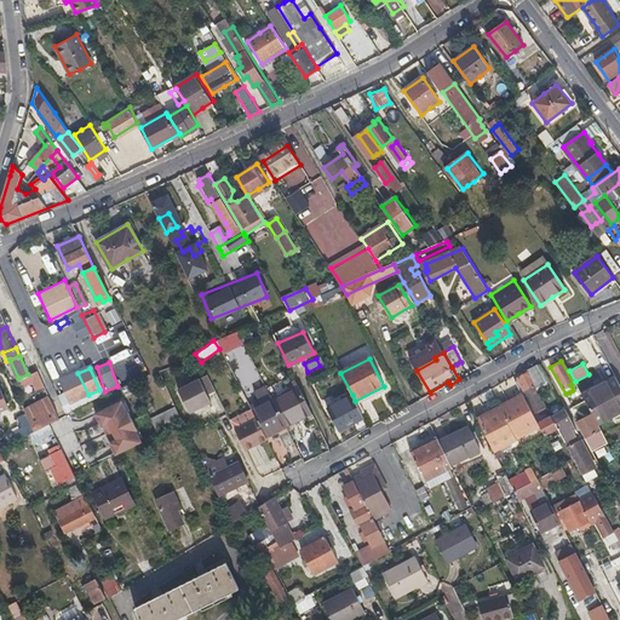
[(30,382),(34,390),(42,385),(36,371),(28,374),(30,382)]
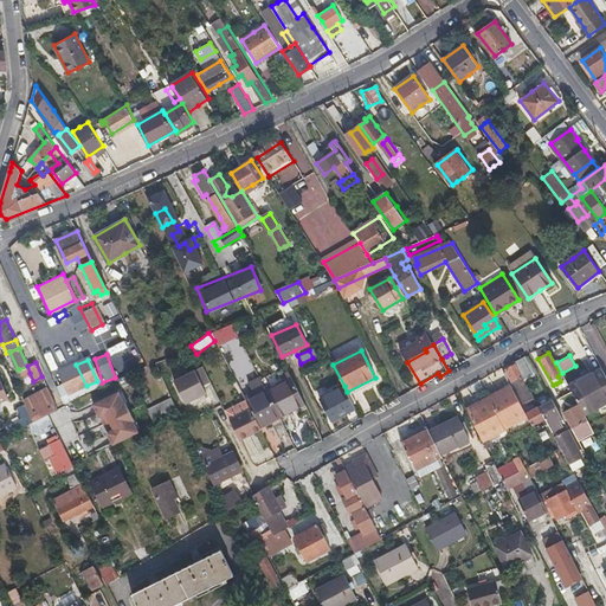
[(86,386),(76,365),(55,374),(64,395),(86,386)]
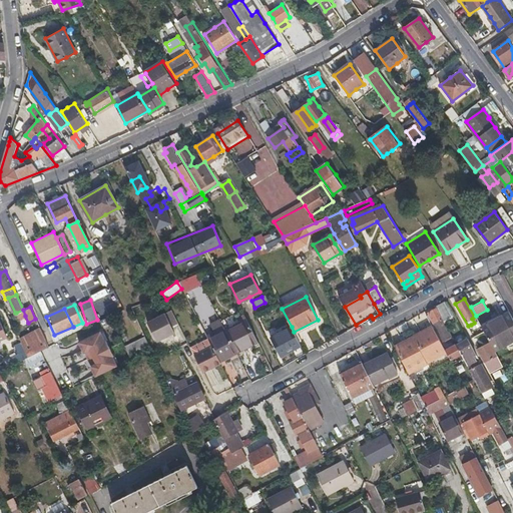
[(25,316),(23,310),(16,313),(19,319),(25,316)]
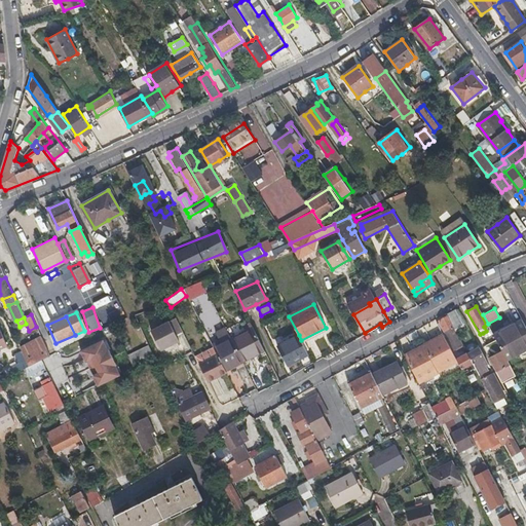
[(440,322),(447,336),(454,349),(461,345),(452,328),(453,327),(448,317),(440,322)]
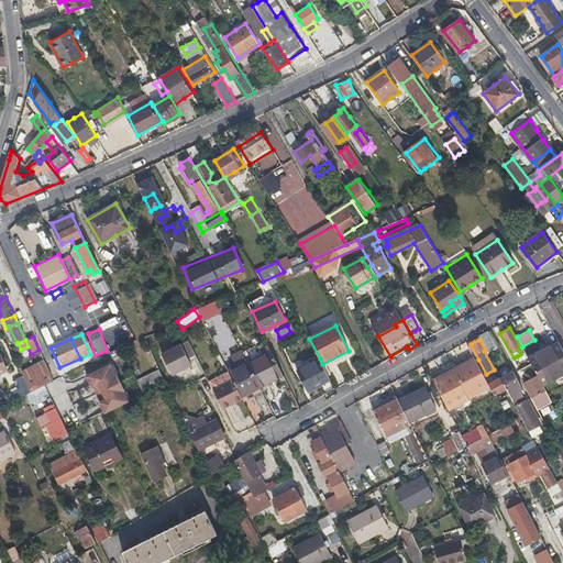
[(189,341),(161,354),(170,376),(191,366),(188,360),(196,356),(189,341)]
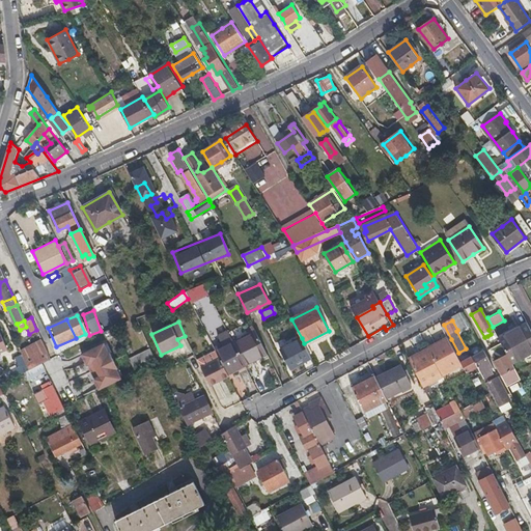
[(507,353),(512,363),(530,353),(530,328),(527,322),(499,337),(507,353)]
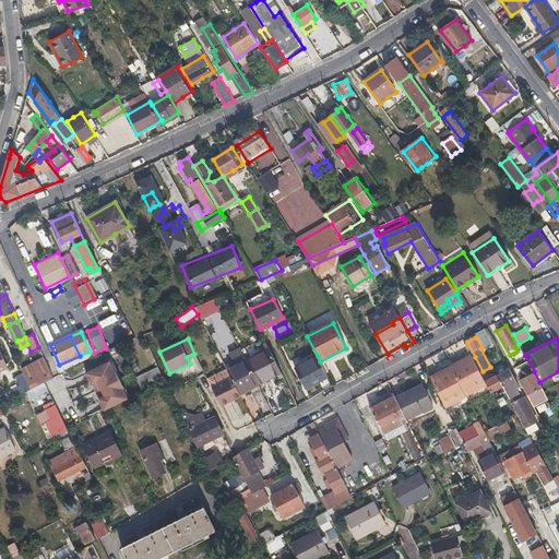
[(246,359),(259,384),(282,373),(270,347),(246,359)]
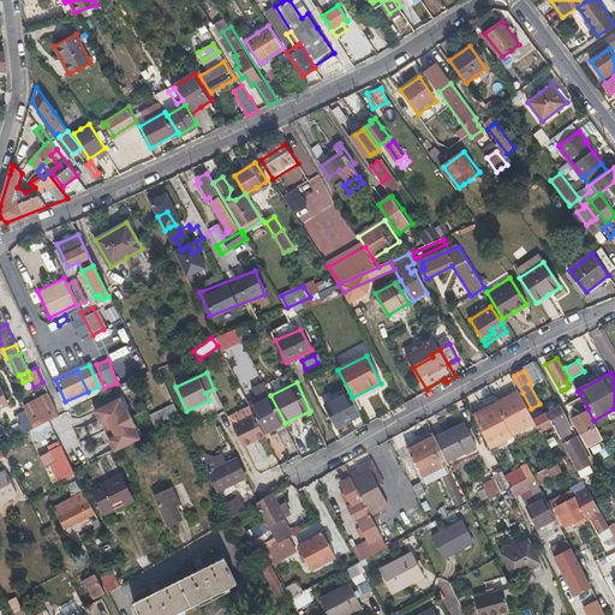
[(514,382),(501,389),(502,393),(515,386),(514,382)]
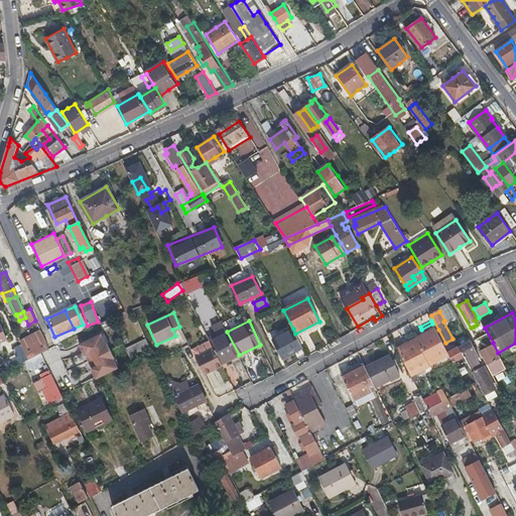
[(425,358),(445,348),(432,324),(421,330),(420,327),(411,332),(413,336),(417,342),(425,358)]
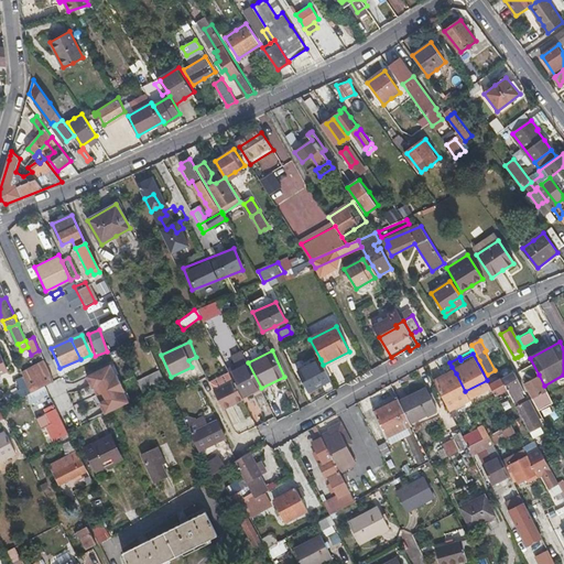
[(331,379),(323,365),(321,359),(297,371),(308,391),(331,379)]
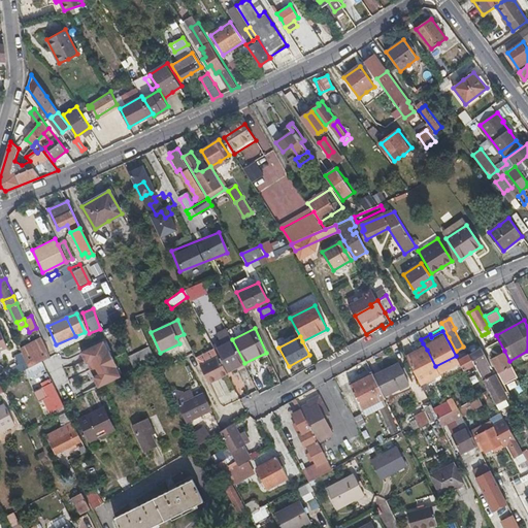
[(40,358),(41,359),(47,356),(39,338),(33,340),(40,358)]
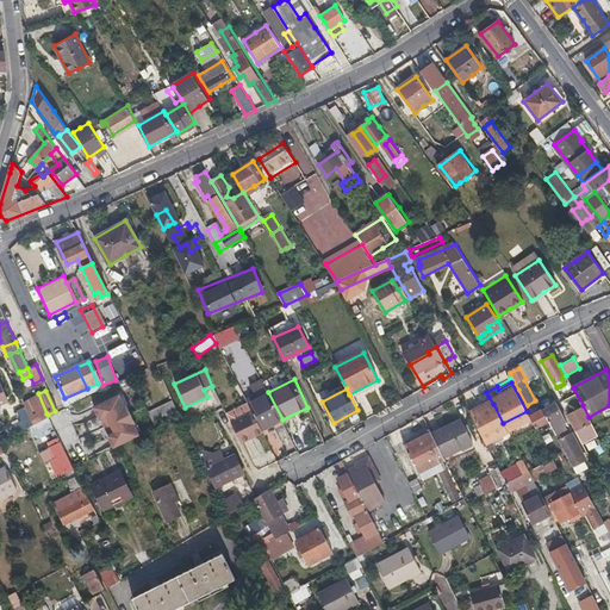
[(109,448),(137,435),(117,392),(88,405),(109,448)]
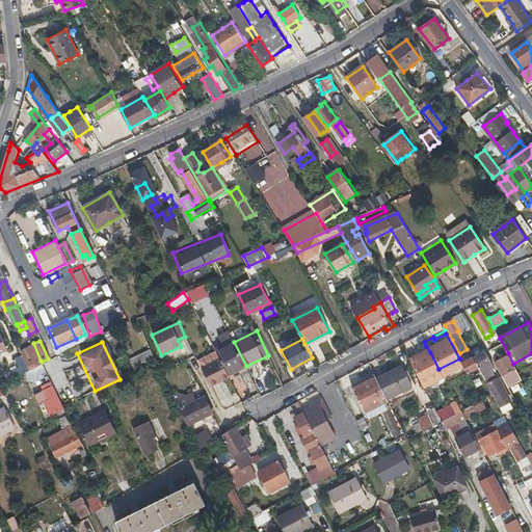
[(227,375),(246,366),(234,342),(215,351),(219,360),(227,375)]
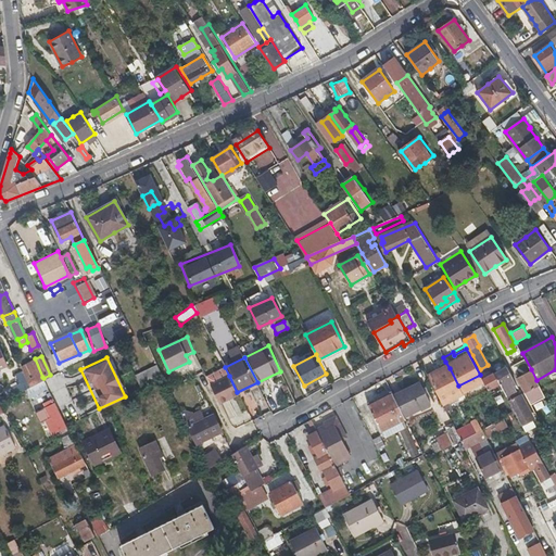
[(27,378),(29,386),(43,378),(42,377),(35,358),(21,365),(27,378)]
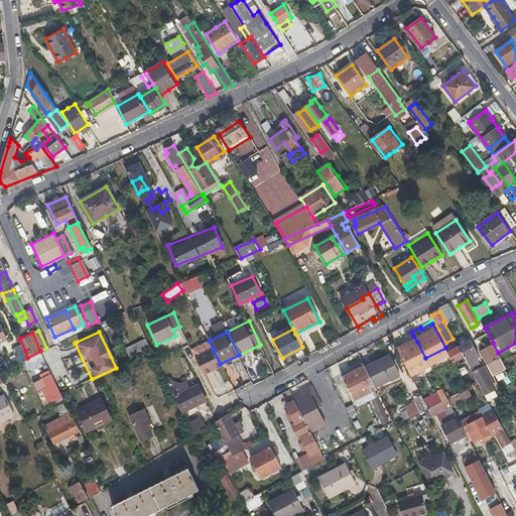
[(417,342),(413,336),(403,341),(401,337),(393,342),(407,368),(425,359),(425,358),(417,342)]
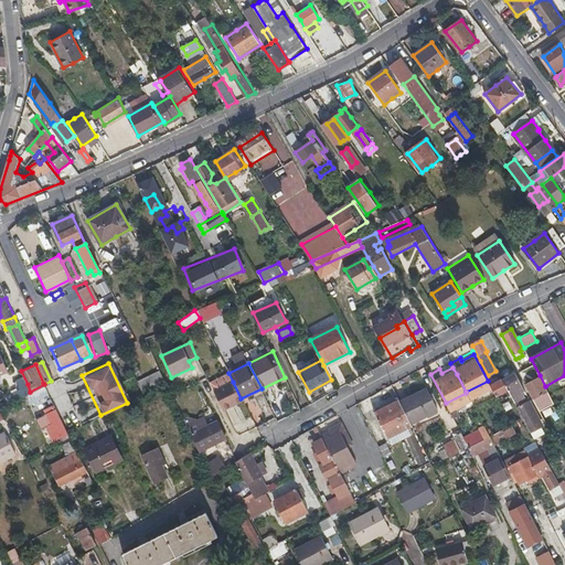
[(159,371),(136,381),(141,393),(164,383),(159,371)]
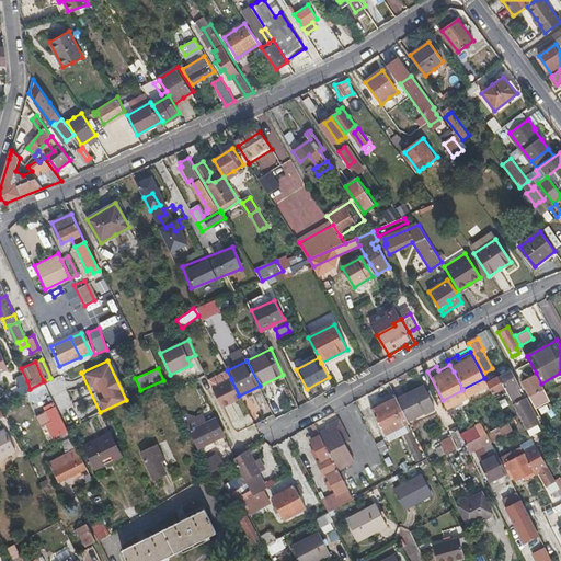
[(511,371),(500,378),(505,387),(529,430),(539,424),(525,399),(524,399),(517,389),(521,388),(511,371)]
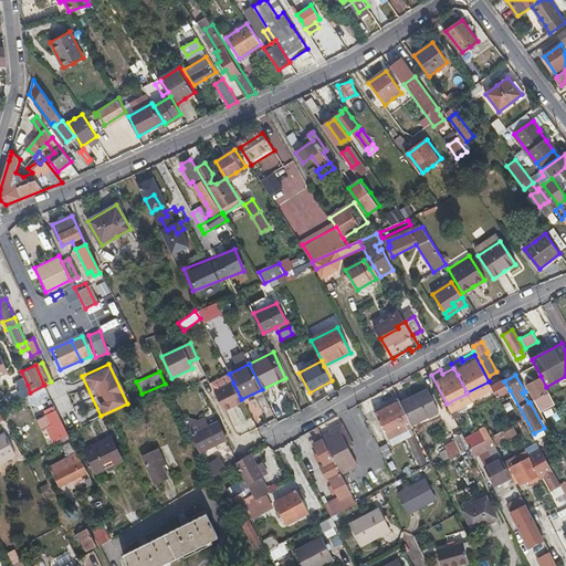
[(552,397),(546,387),(541,376),(525,385),(534,401),(545,395),(548,399),(552,397)]
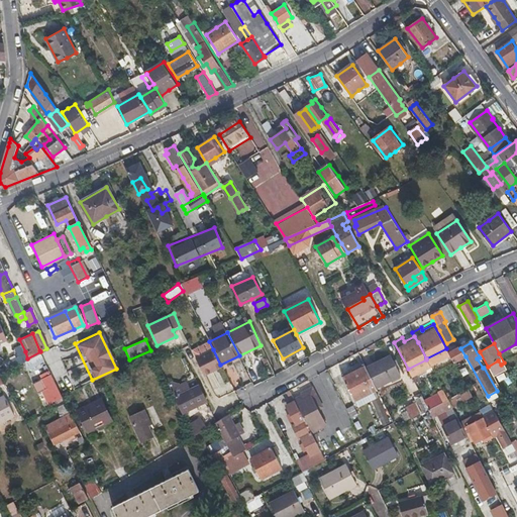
[(466,356),(460,348),(460,347),(448,352),(453,363),(466,356)]
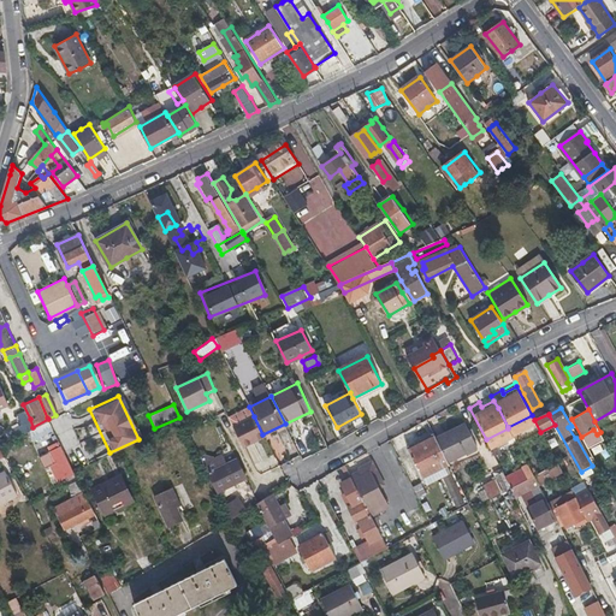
[(262,434),(254,416),(232,426),(242,446),(265,437),(262,434)]
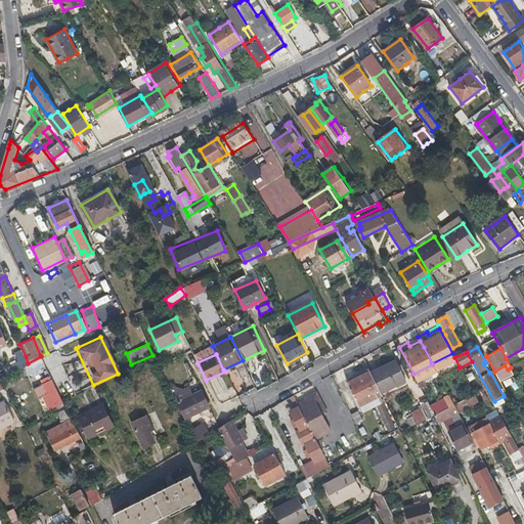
[(7,365),(11,373),(28,363),(26,356),(7,365)]
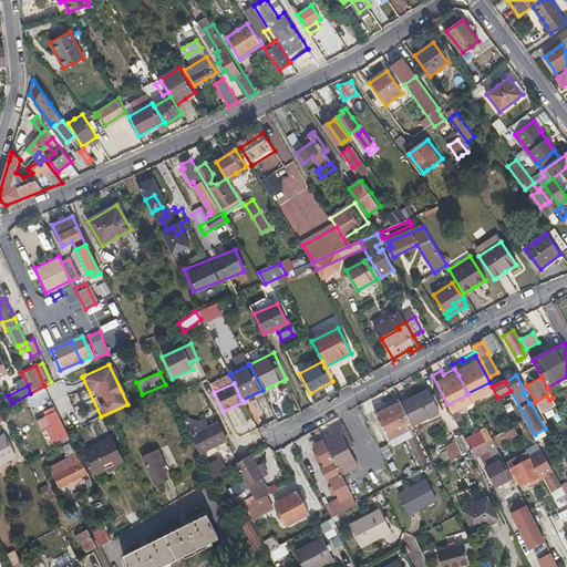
[(430,390),(402,404),(412,425),(441,411),(430,390)]
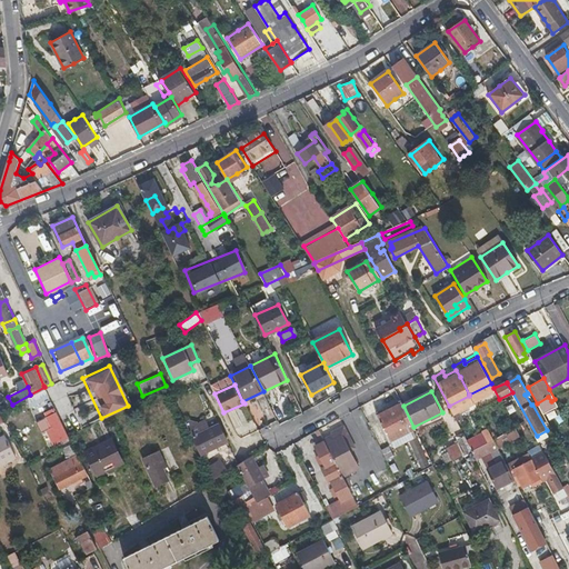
[(25,402),(8,412),(12,421),(30,410),(25,402)]
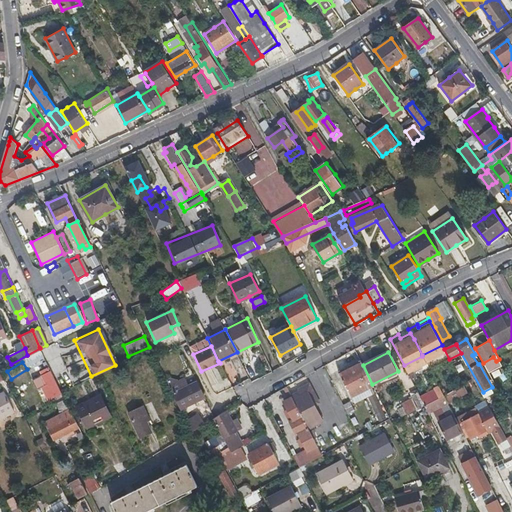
[(372,384),(363,365),(361,362),(339,373),(350,396),(373,385),(372,384)]
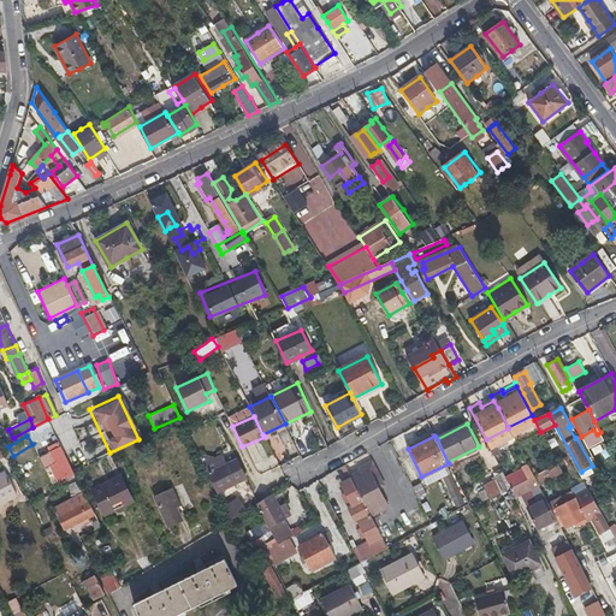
[(73,471),(60,444),(39,456),(45,467),(49,465),(58,480),(73,472),(73,471)]
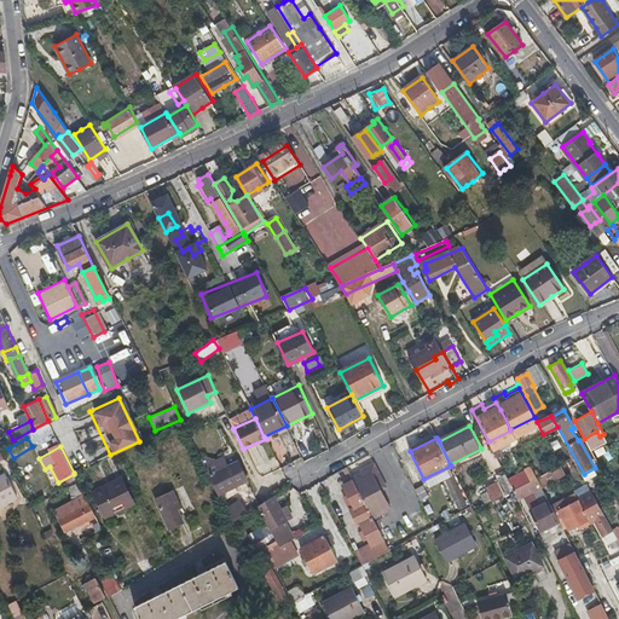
[(493,451),(514,491),(537,479),(531,468),(526,470),(528,476),(522,480),(504,446),(493,451)]
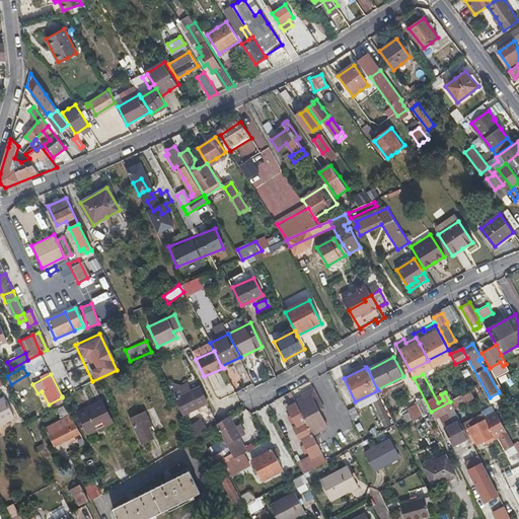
[(301,392),(302,395),(309,391),(318,409),(323,406),(312,386),(301,392)]
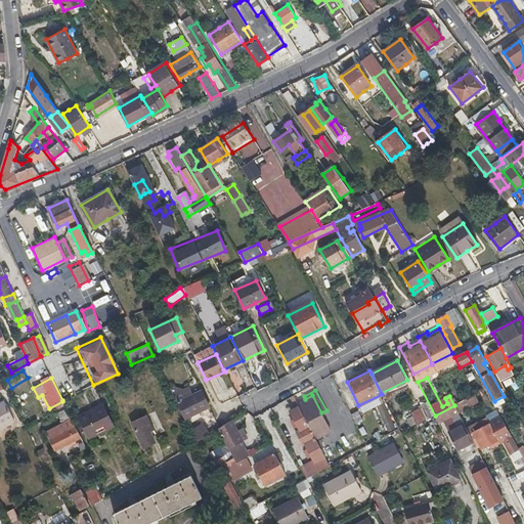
[(207,406),(199,391),(175,403),(177,407),(182,419),(207,406)]
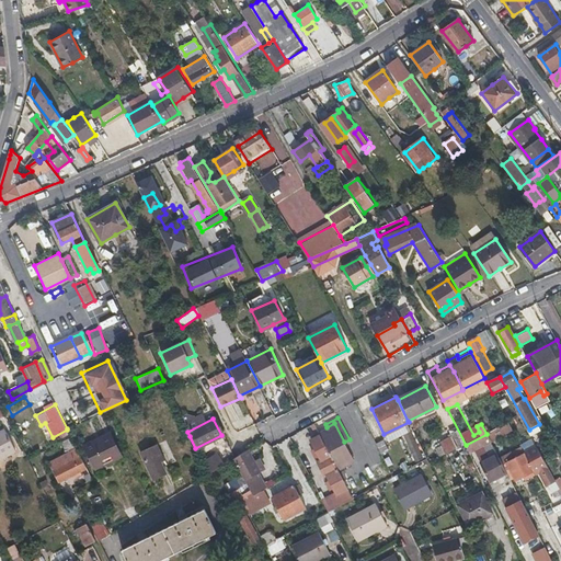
[(332,458),(338,468),(353,459),(344,442),(334,423),(327,427),(318,432),(320,435),(331,455),(332,458)]
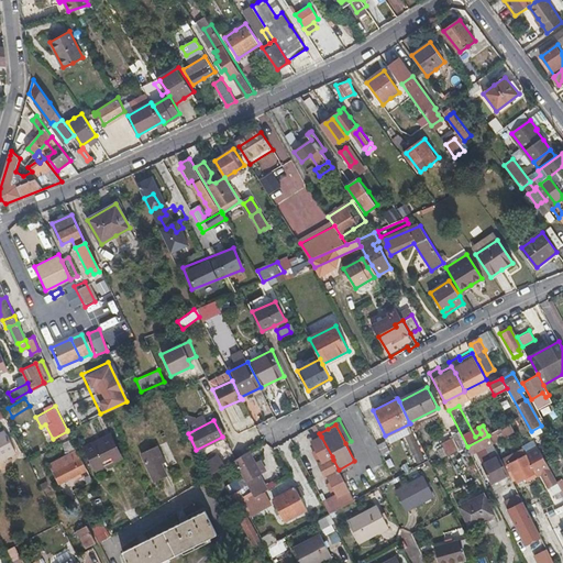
[(509,434),(505,427),(488,435),(492,443),(509,434)]
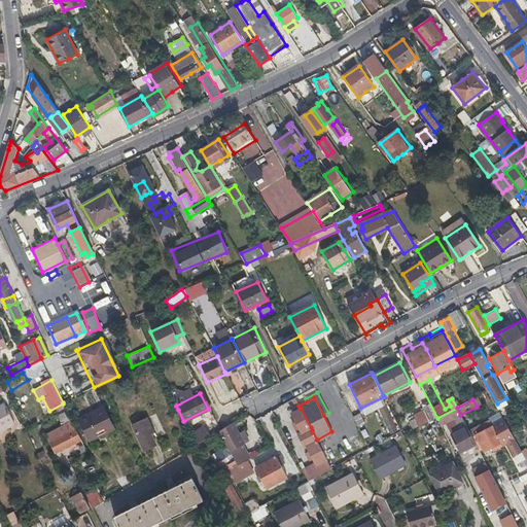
[(3,402),(0,403),(0,429),(13,422),(3,402)]
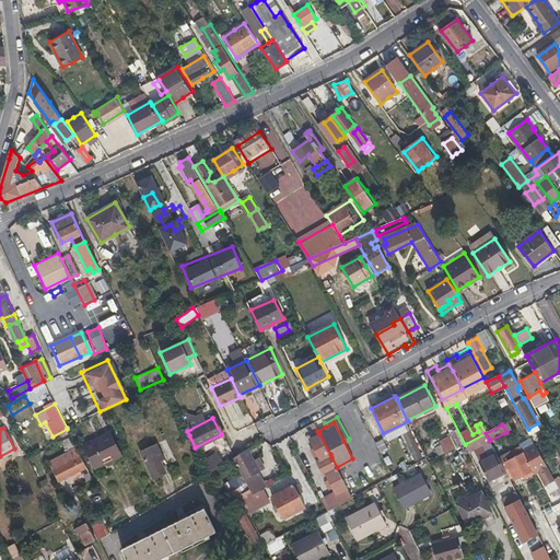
[(108,433),(84,446),(95,468),(119,455),(108,433)]
